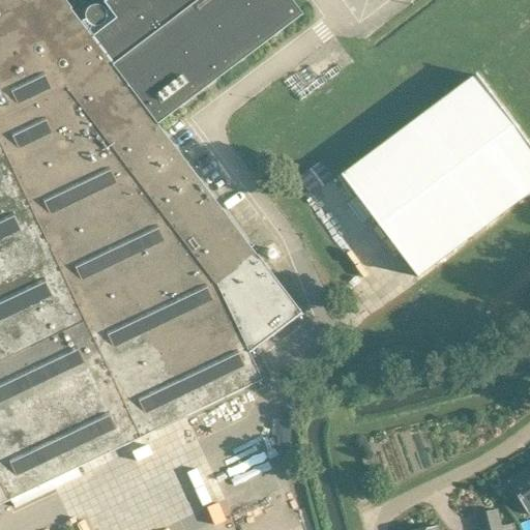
[(81,23),(63,0),(0,0),(0,506),(263,381),(251,354),(302,315),(258,256),(157,124),(300,16),(289,0),(110,0),(106,3),(111,11),(107,12),(106,11),(105,10),(104,8),(102,8),(100,7),(99,6),(98,4),(87,8),(88,11),(87,11),(86,13),(86,16),(86,17),(86,19),(86,21),(81,23)]
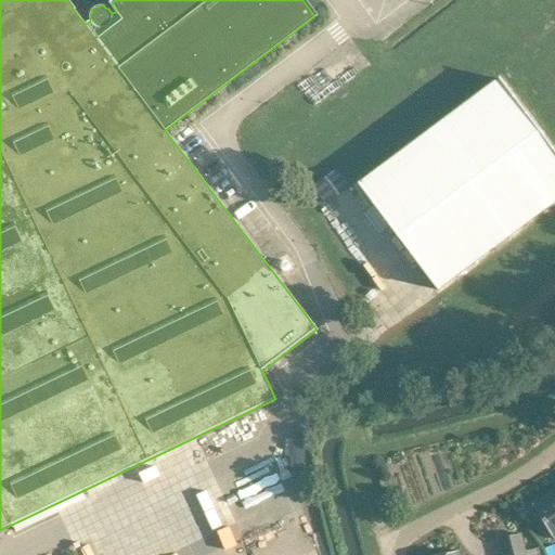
[(299,82),(313,104),(363,73),(349,51),(299,82)]
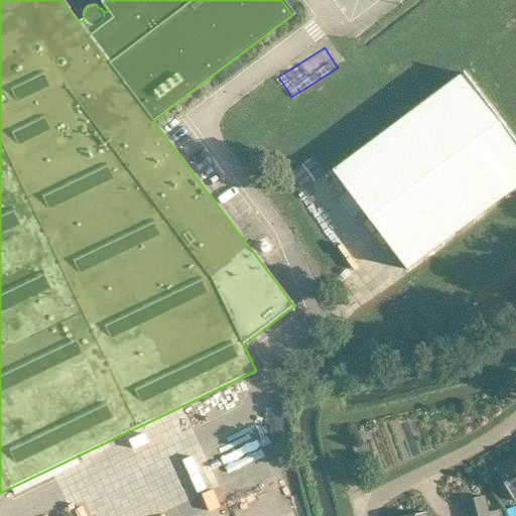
[(515,142),(465,74),(333,171),(407,271),(515,188),(515,142)]
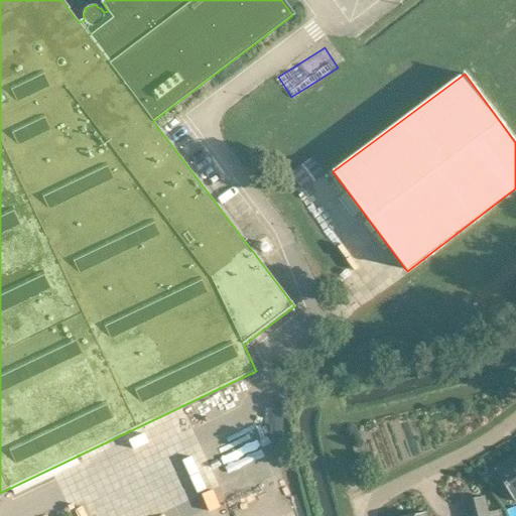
[(310,159),(291,173),(304,189),(323,175),(310,159)]
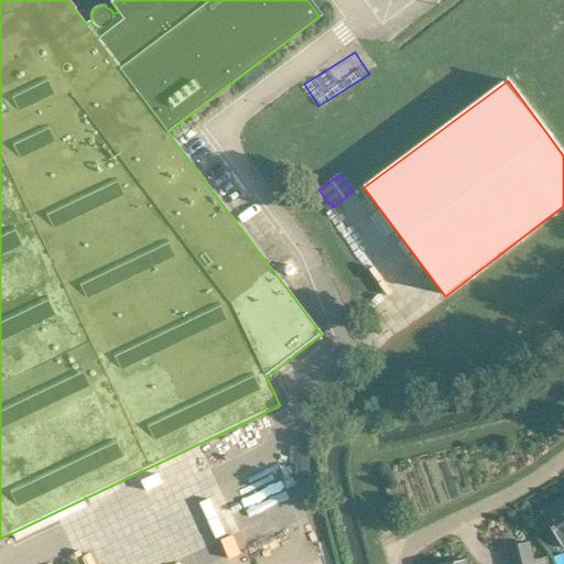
[(542,514),(563,549),(563,548),(563,500),(543,514),(543,513),(542,514)]
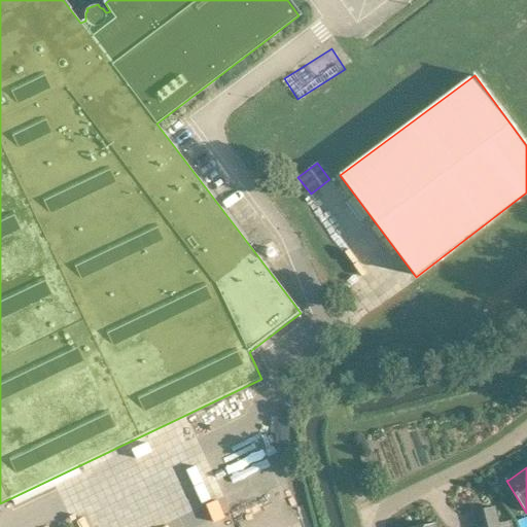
[(143,526),(137,507),(86,525),(88,526),(143,526)]
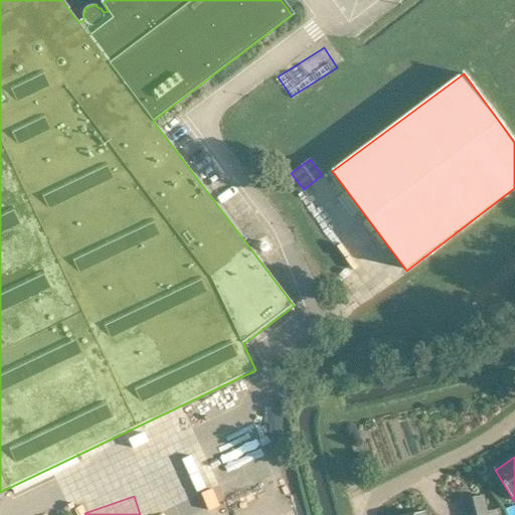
[(488,514),(484,497),(463,502),(466,514),(500,514),(500,511),(488,514)]
